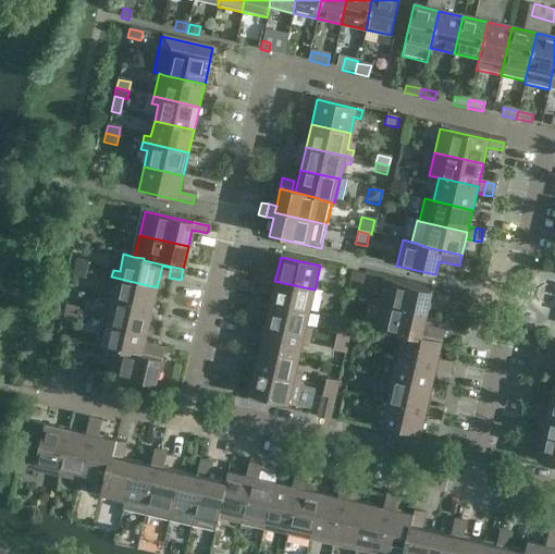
[(76,260),(74,268),(87,271),(89,262),(76,260)]
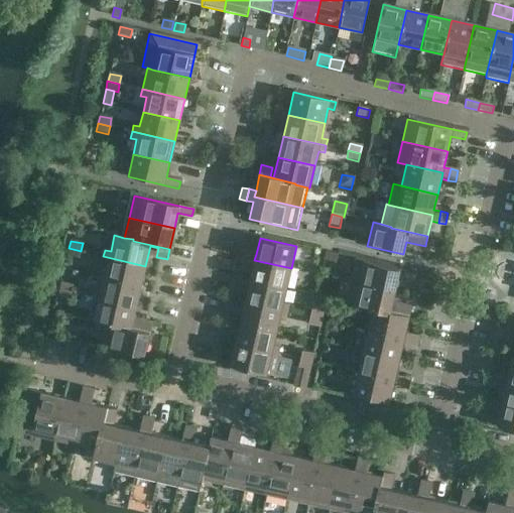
[(79,259),(81,251),(69,248),(67,256),(79,259)]
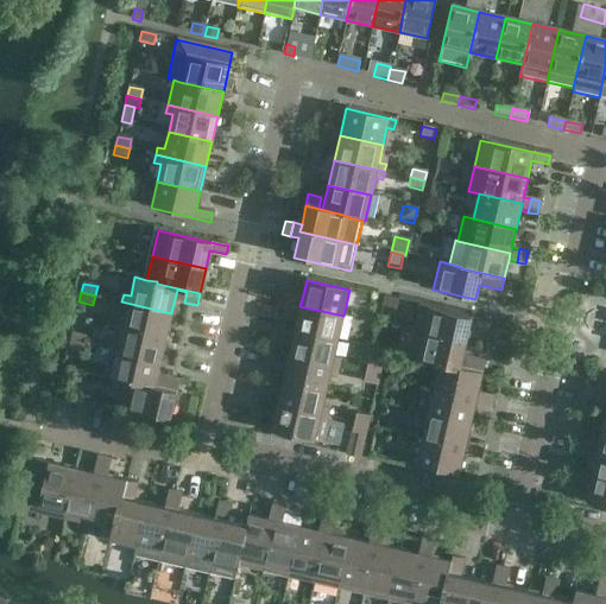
[(290,311),(294,297),(285,296),(282,309),(290,311)]
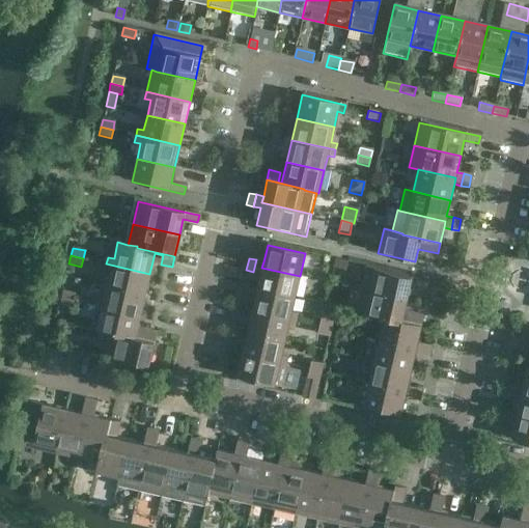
[(295,298),(300,276),(261,268),(263,261),(256,259),(253,272),(260,274),(257,289),(295,298)]
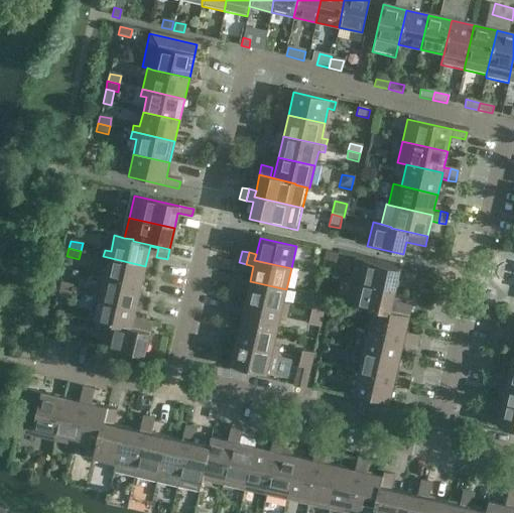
[(335,263),(337,256),(337,255),(326,253),(324,261),(335,263)]
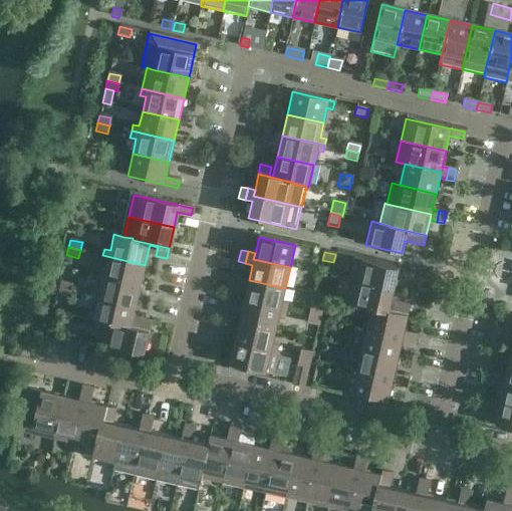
[(140,286),(145,265),(102,255),(101,262),(107,263),(103,278),(140,286)]
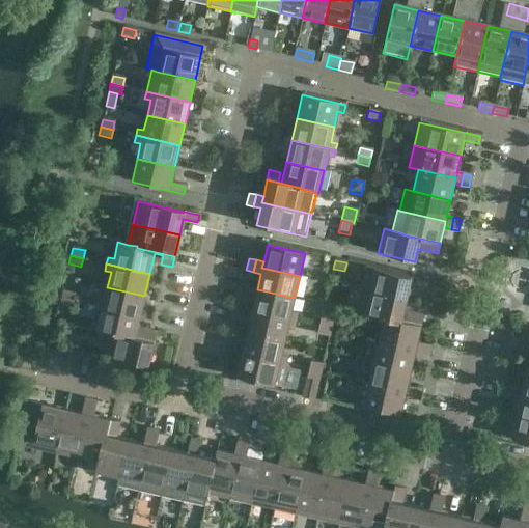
[(360,290),(368,293),(406,301),(412,278),(365,267),(360,290)]
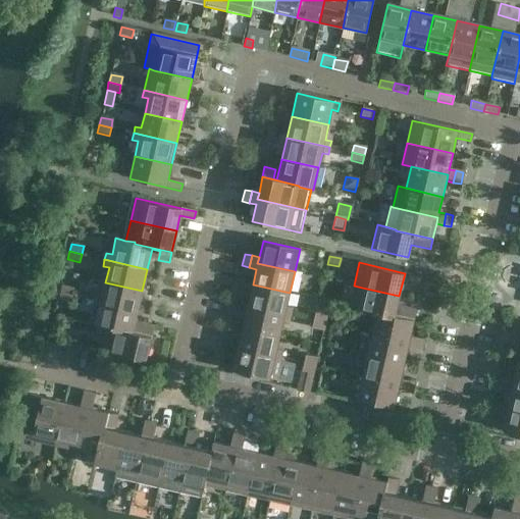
[(137,312),(142,291),(105,282),(99,280),(94,302),(137,312)]
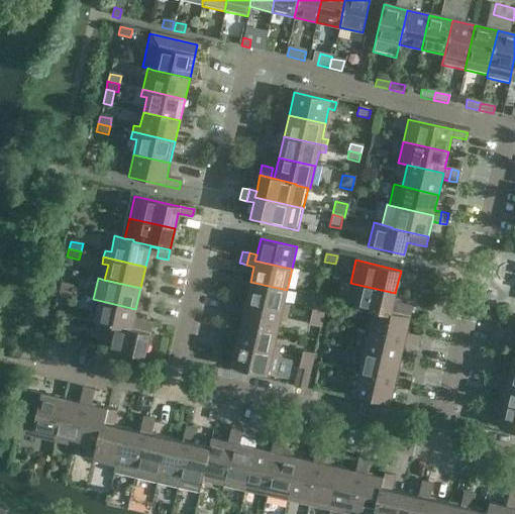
[(283,305),(287,290),(250,282),(245,303),(288,313),(289,306),(283,305)]
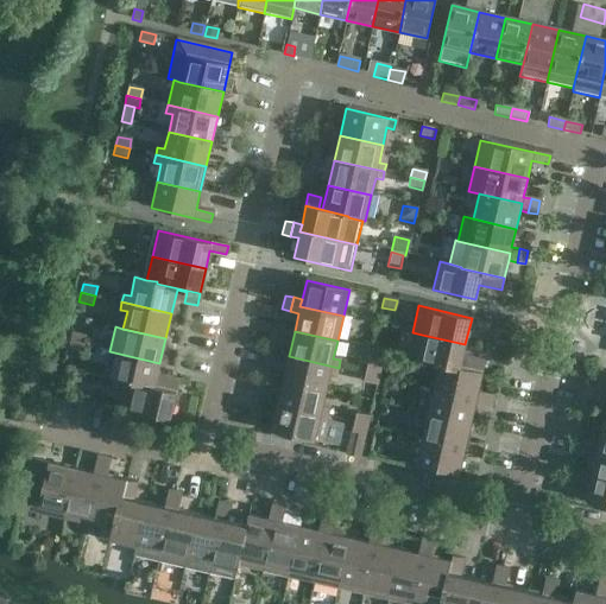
[(462,357),(465,344),(422,335),(412,332),(405,358),(439,366),(439,364),(481,374),(485,362),(462,357)]
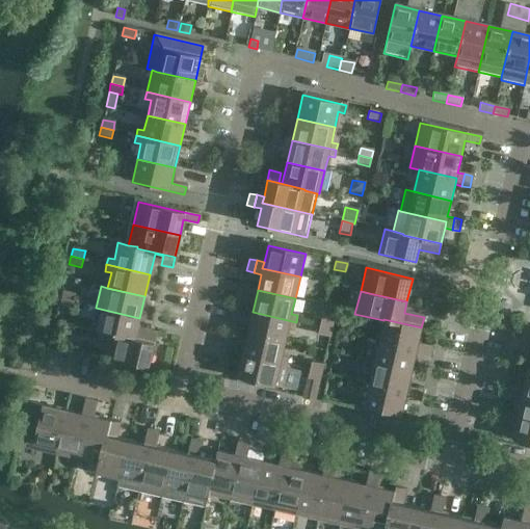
[(62,292),(60,300),(73,302),(75,295),(62,292)]
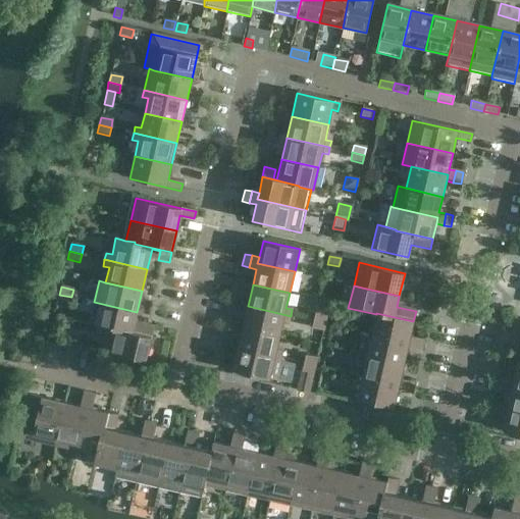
[(69,305),(71,297),(59,295),(58,302),(69,305)]
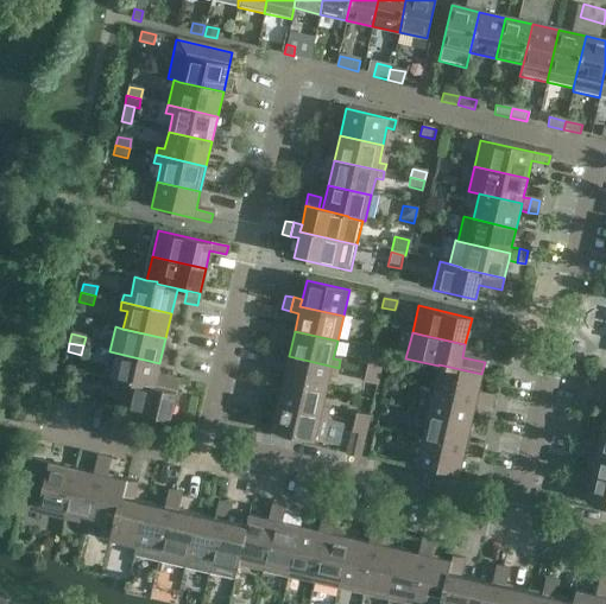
[(157,376),(159,363),(109,351),(103,379),(124,382),(133,385),(133,383),(176,393),(180,381),(157,376)]
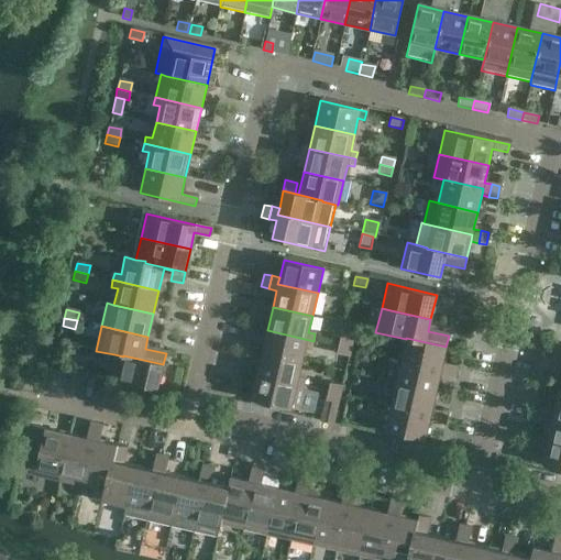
[(311,348),(314,341),(267,330),(262,353),(301,362),(305,347),(311,348)]
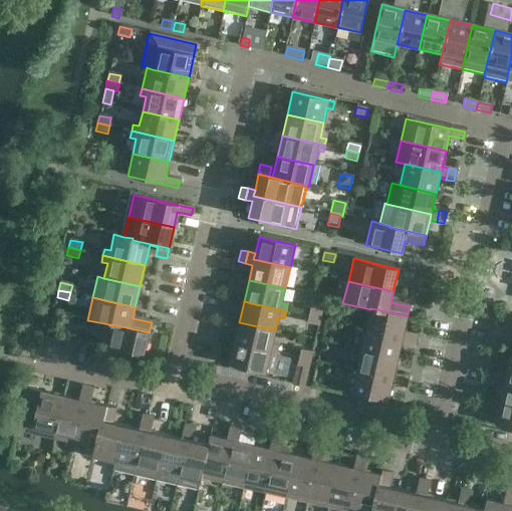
[(310,308),(308,316),(320,318),(321,311),(310,308)]
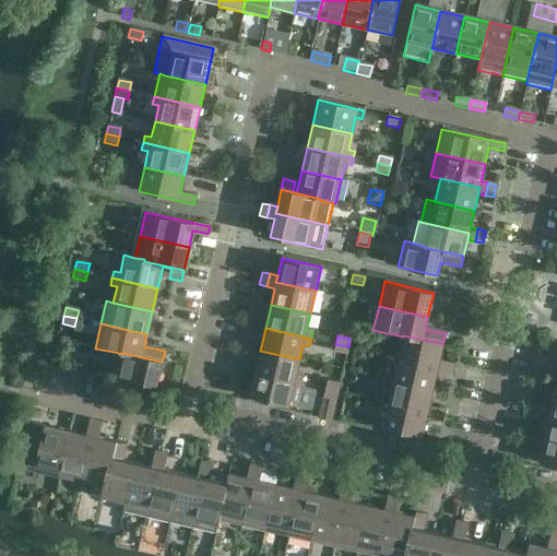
[(439,362),(442,344),(403,335),(403,336),(398,358),(437,368),(436,374),(443,376),(447,363),(439,362)]
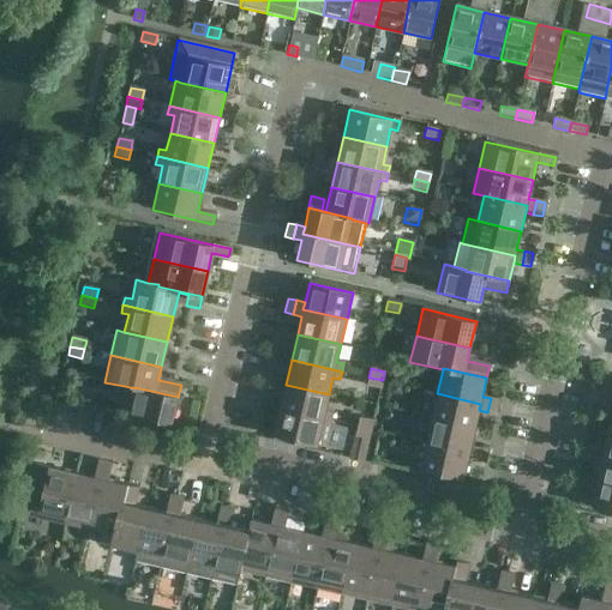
[(381,390),(383,380),(369,378),(366,387),(381,390)]
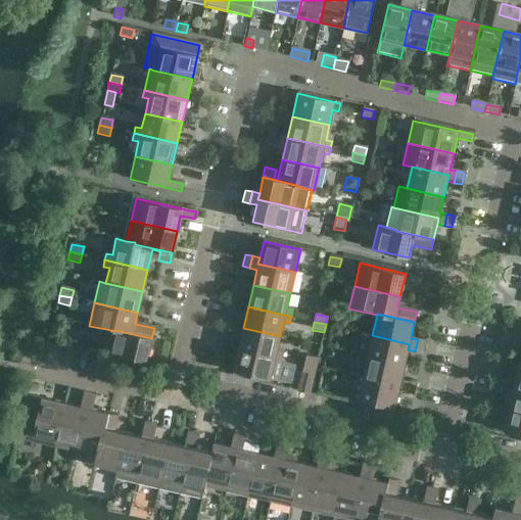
[(277,351),(280,336),(243,328),(238,349),(281,360),(282,352),(277,351)]
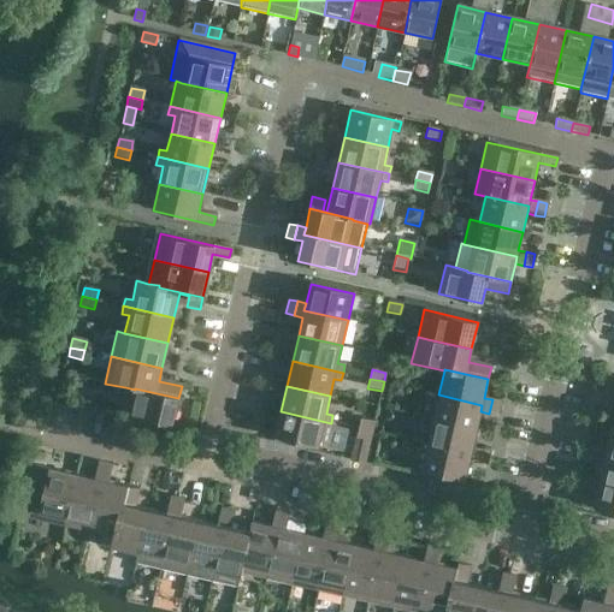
[(394,386),(391,397),(402,399),(403,388),(394,386)]
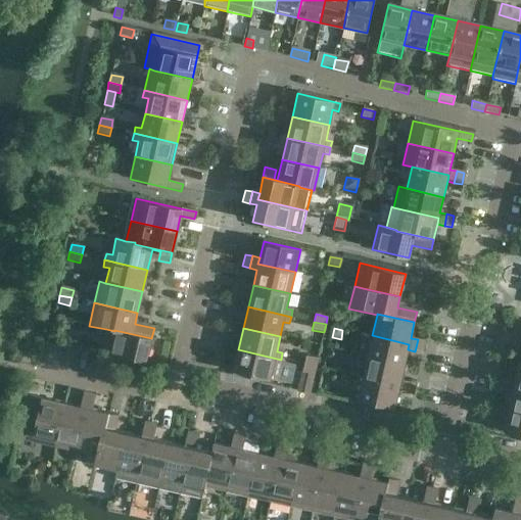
[(146,362),(151,338),(114,330),(114,331),(106,329),(101,351),(146,362)]
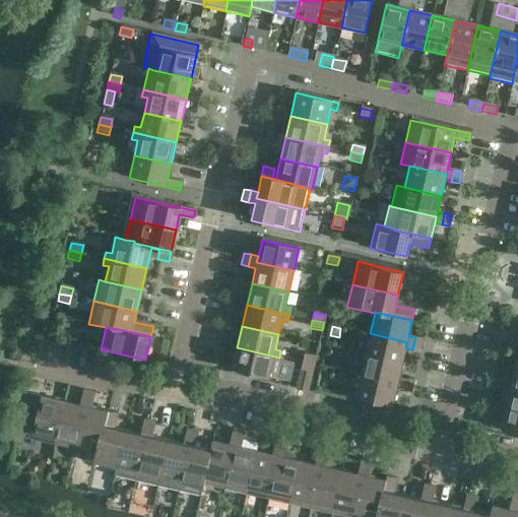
[(402,364),(405,347),(406,342),(370,333),(365,354),(402,364)]
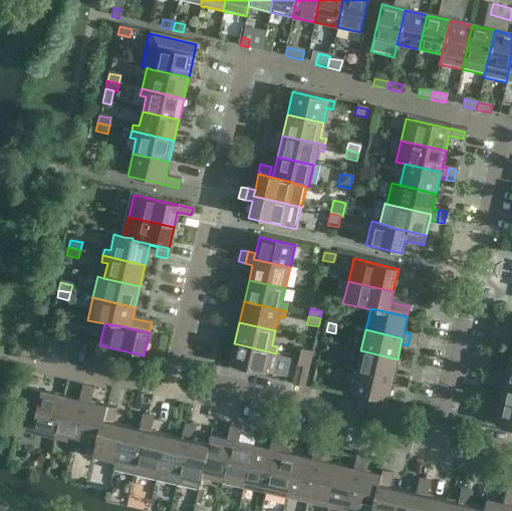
[(418,335),(411,333),(408,345),(415,347),(418,335)]
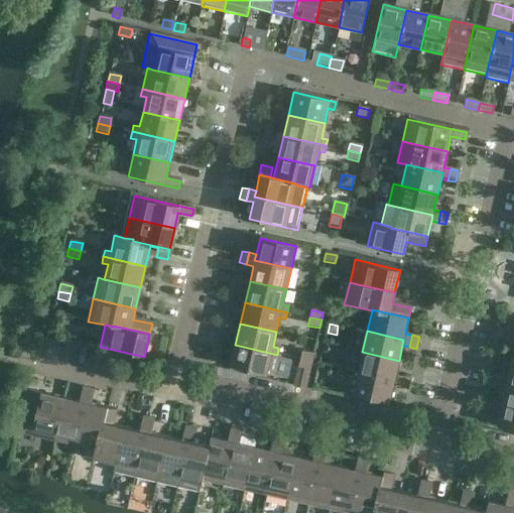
[(272,377),(277,355),(235,345),(230,367),(272,377)]
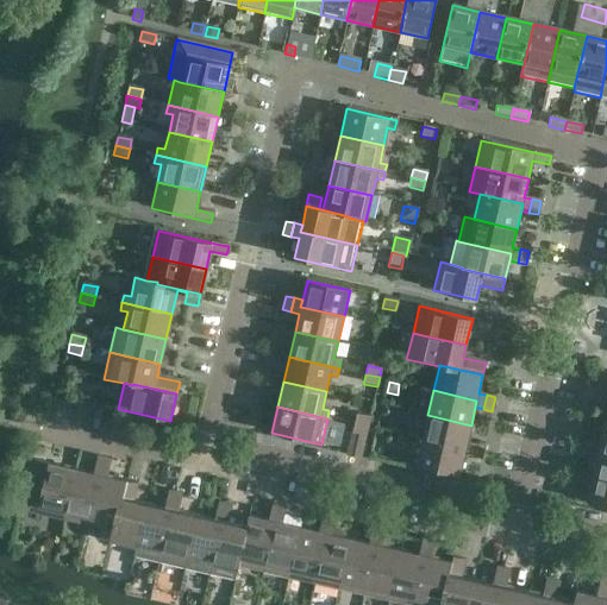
[(381,408),(379,418),(389,421),(390,421),(393,410),(381,408)]
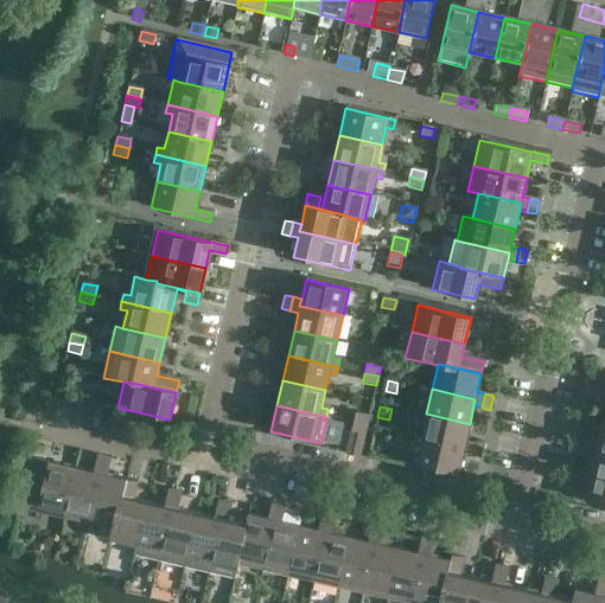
[(355,414),(352,423),(367,427),(369,417),(355,414)]
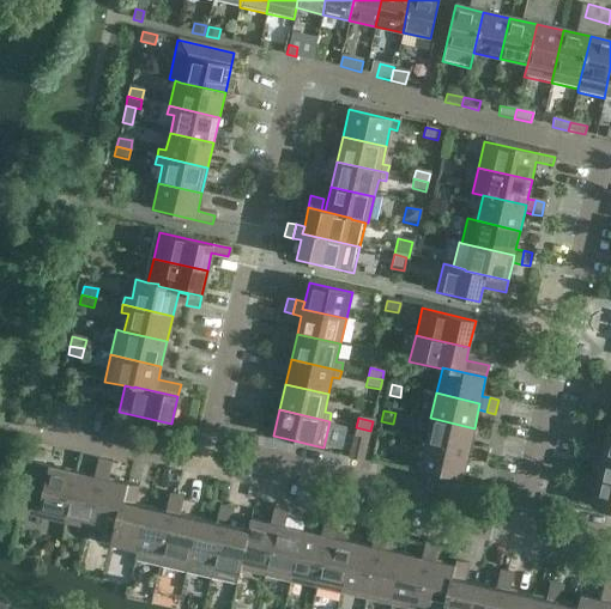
[(470,446),(475,428),(430,418),(425,443),(469,454),(466,460),(475,462),(478,448),(470,446)]
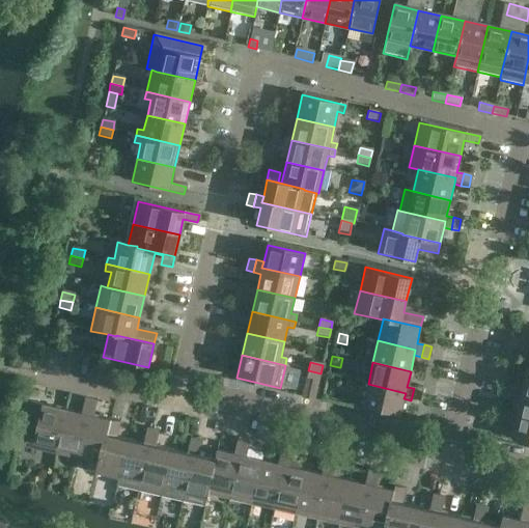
[(318,381),(321,373),(308,370),(306,379),(318,381)]
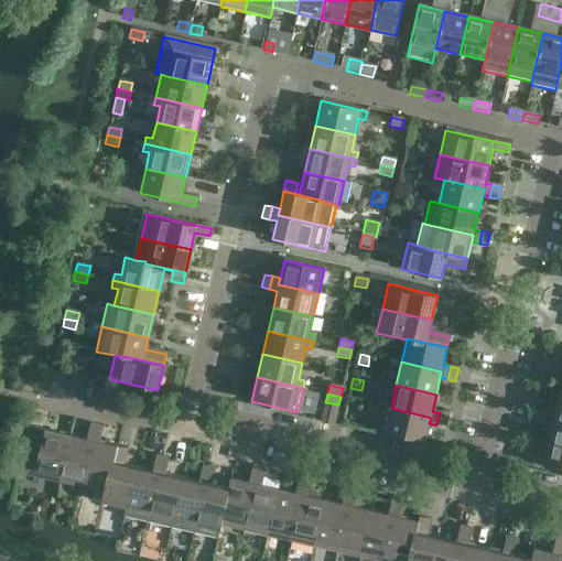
[(425,442),(429,423),(431,418),(391,408),(385,432),(425,442)]
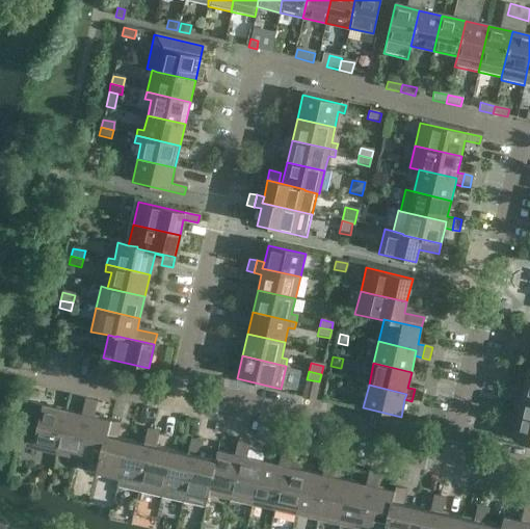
[(513,398),(517,387),(509,385),(506,396),(513,398)]
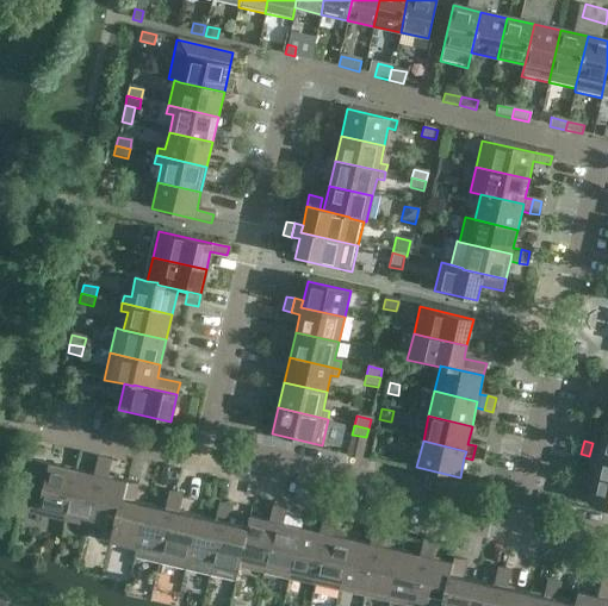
[(607,480),(607,453),(599,451),(601,444),(593,443),(589,456),(597,458),(593,476),(607,480)]
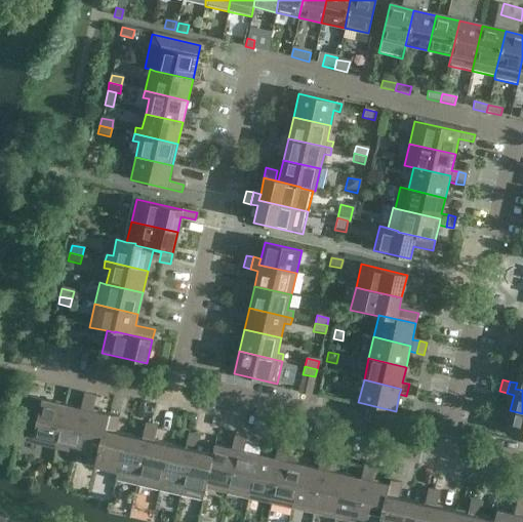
[(416,386),(409,384),(406,396),(413,397),(416,386)]
